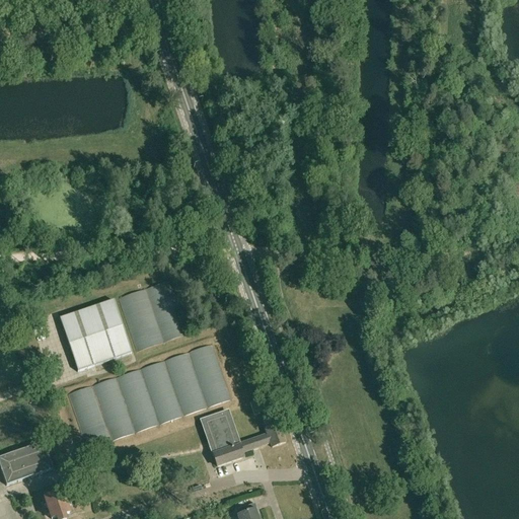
[(173,282),(119,300),(137,352),(191,334),(173,282)]
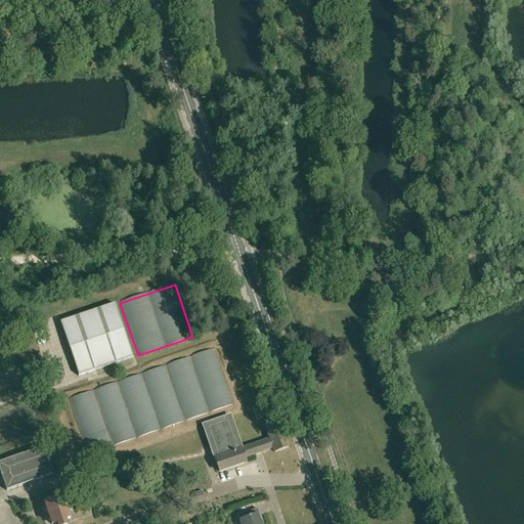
[(78,377),(132,358),(114,304),(60,322),(78,377)]
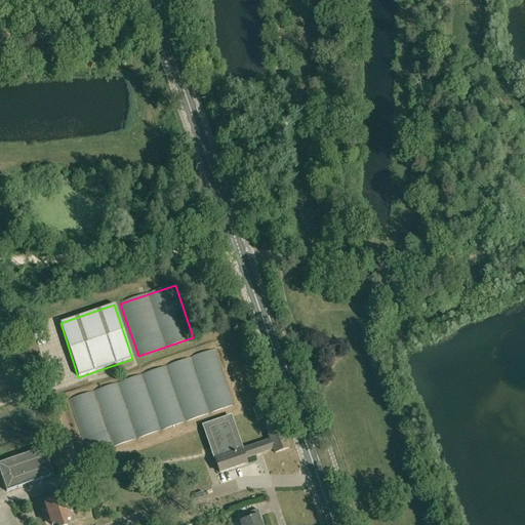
[(88,455),(234,404),(214,350),(69,401),(88,455)]
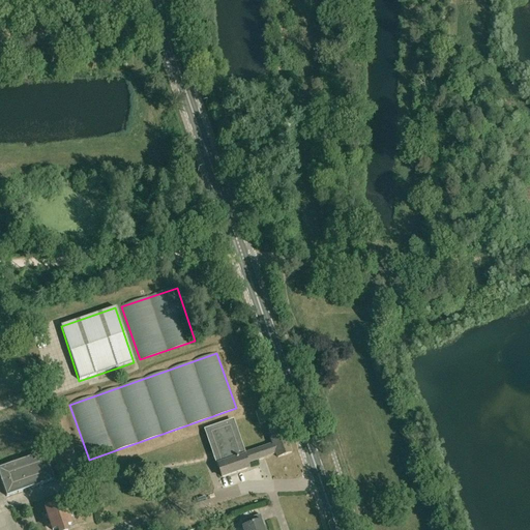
[(260,425),(265,423),(261,410),(256,412),(260,425)]
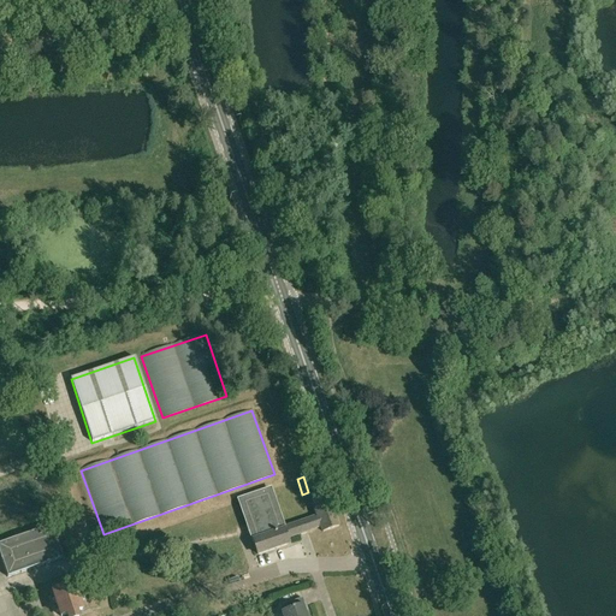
[(271,490),(238,501),(252,540),(253,539),(258,555),(289,544),(288,539),(321,527),(323,533),(338,527),(333,511),(329,497),(313,503),(318,517),(284,528),(271,490)]
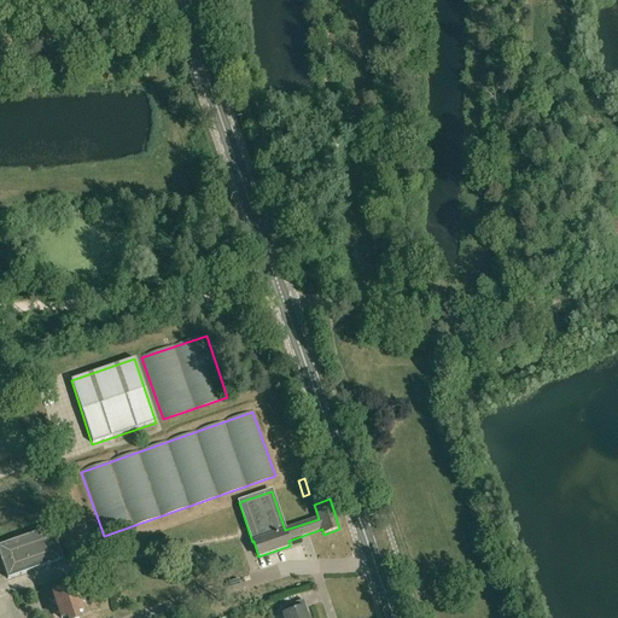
[(63,560),(52,529),(0,546),(0,557),(9,579),(63,560)]
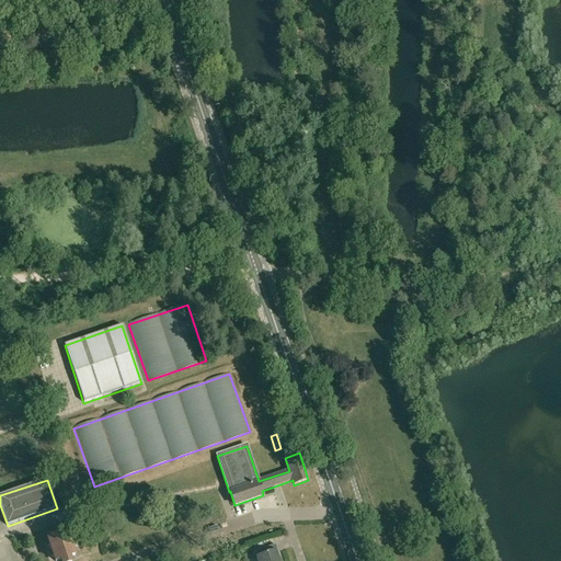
[(69,560),(69,558),(75,556),(67,534),(48,540),(55,560),(59,560),(61,560),(69,560)]
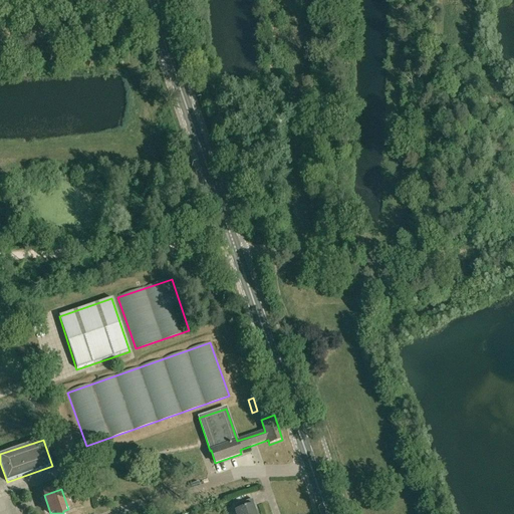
[(235,513),(255,513),(253,507),(255,506),(252,500),(236,506),(237,511),(235,512),(235,513)]
